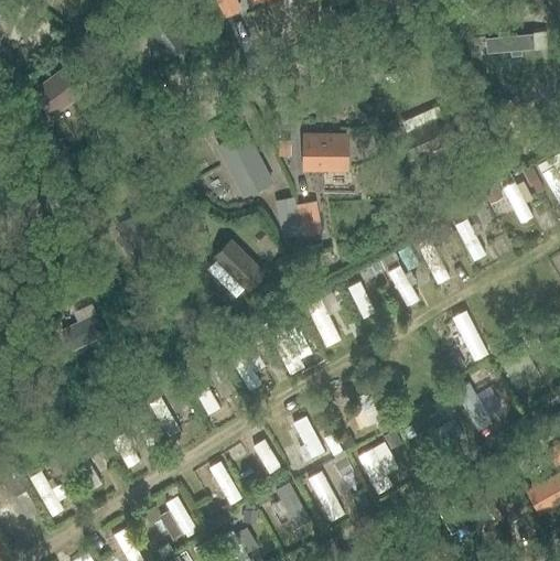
[(164,8),(138,28),(162,62),(189,43),(164,8)]
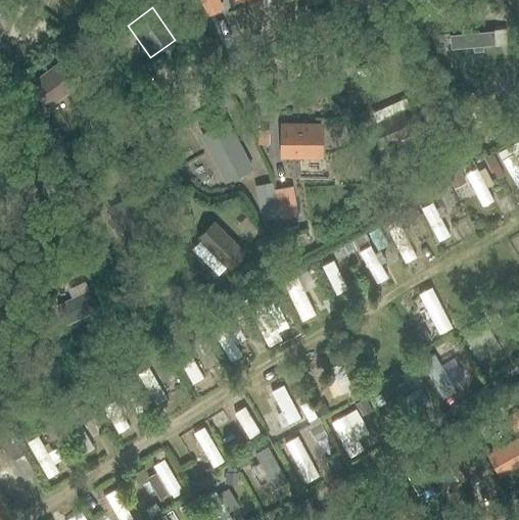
[(127,33),(114,33),(114,46),(127,46),(127,33)]
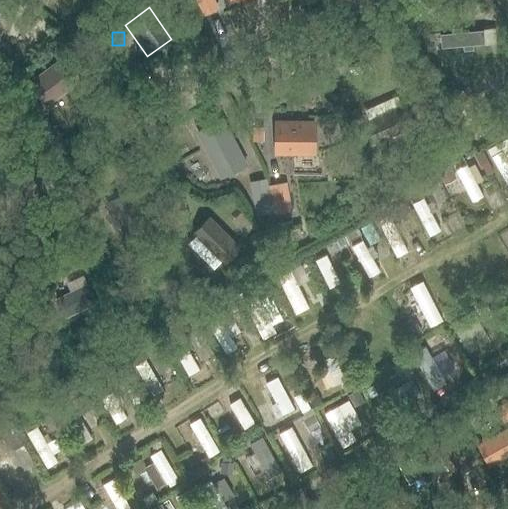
[(476,43),(438,37),(434,60),(472,67),(475,47),(476,43)]
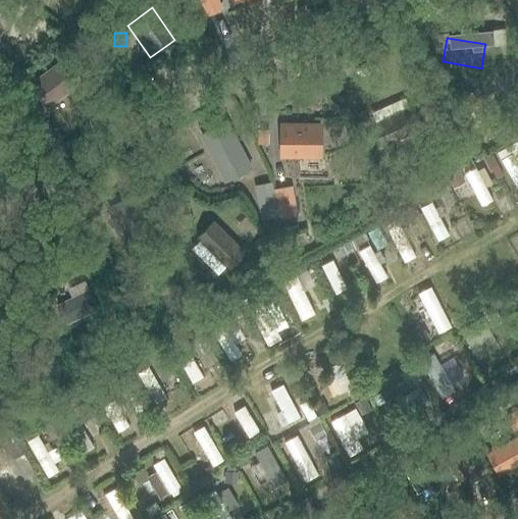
[(10,78),(9,64),(0,65),(0,79),(10,78)]
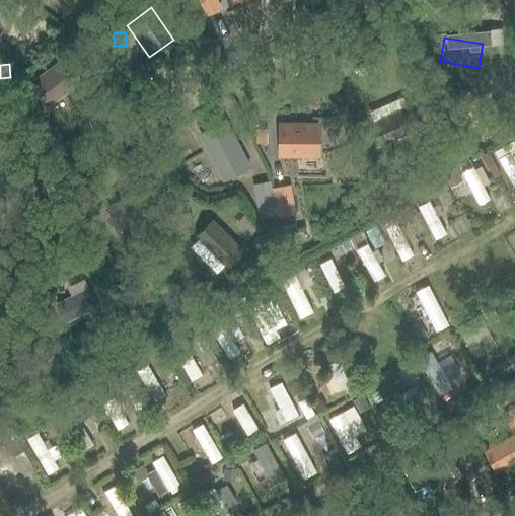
[(56,64),(25,86),(44,111),(74,88),(56,64)]
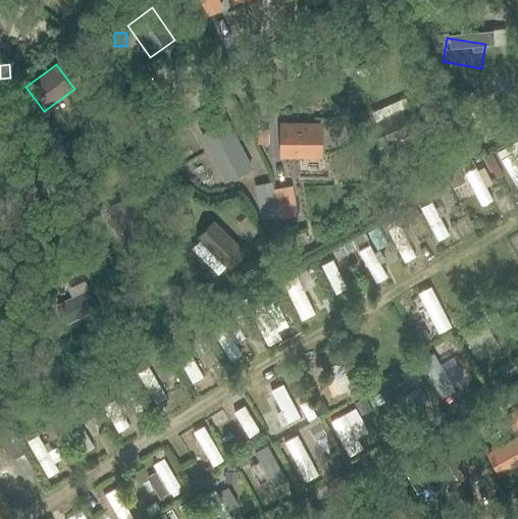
[(410,108),(369,127),(379,151),(421,132),(410,108)]
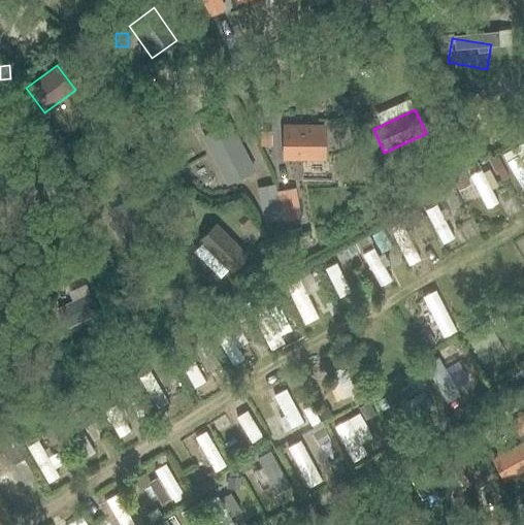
[(354,121),(359,133),(370,128),(365,116),(354,121)]
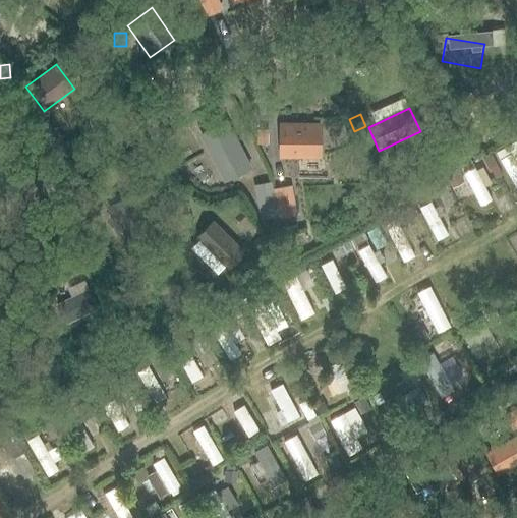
[(219,146),(207,153),(216,171),(219,169),(221,173),(231,168),(235,175),(247,169),(223,124),(211,130),(219,146)]
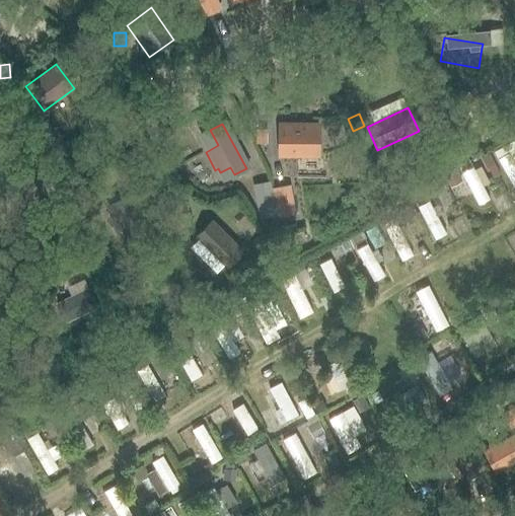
[(274,126),(274,159),(318,159),(318,125),(274,126)]
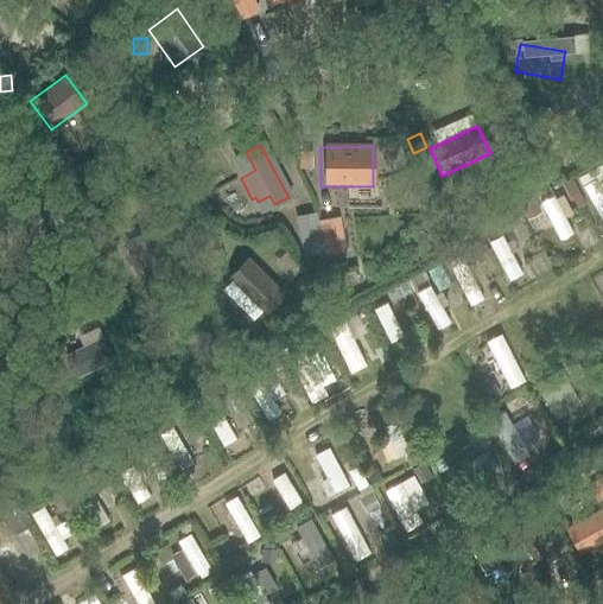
[(296,154),(297,169),(309,169),(309,154),(296,154)]
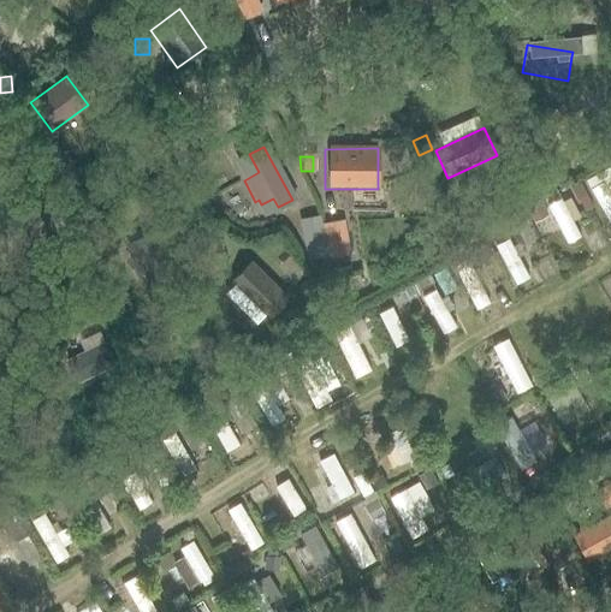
[(610,165),(588,174),(610,232),(610,231),(610,165)]
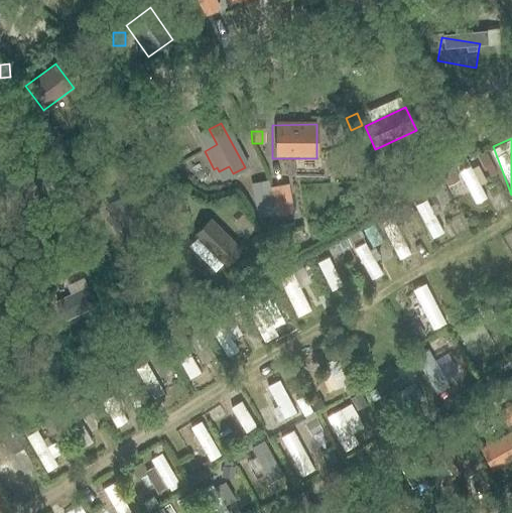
[(200,153),(184,161),(196,181),(211,174),(200,153)]
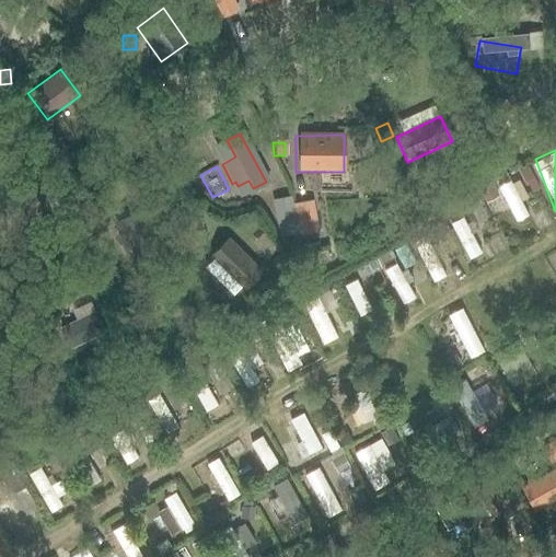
[(514,174),(497,182),(516,222),(533,215),(514,174)]
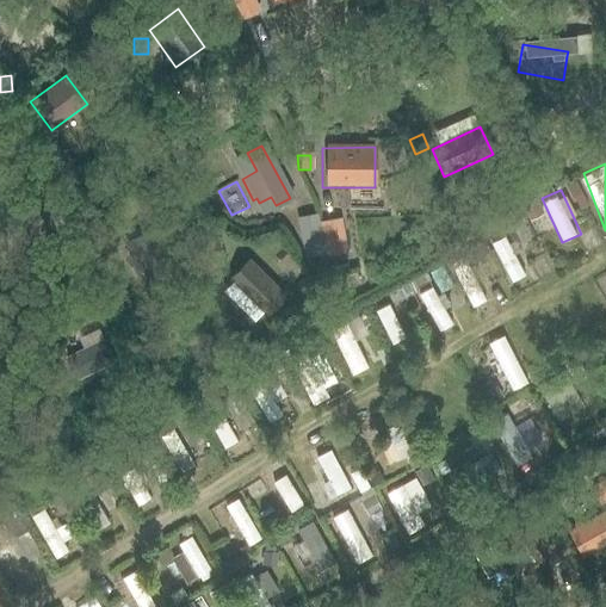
[(535,203),(521,210),(529,224),(542,217),(535,203)]
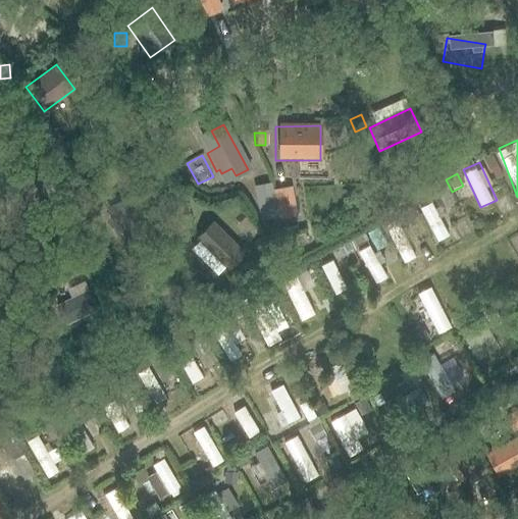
[(439,184),(428,190),(432,198),(444,192),(439,184)]
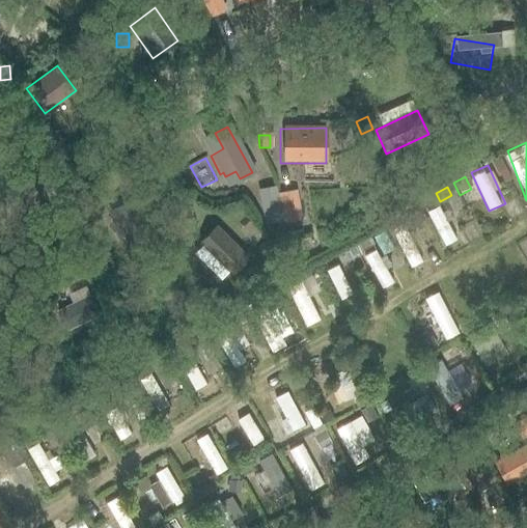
[(273,188),(257,191),(264,226),(280,223),(280,222),(275,195),(273,188)]
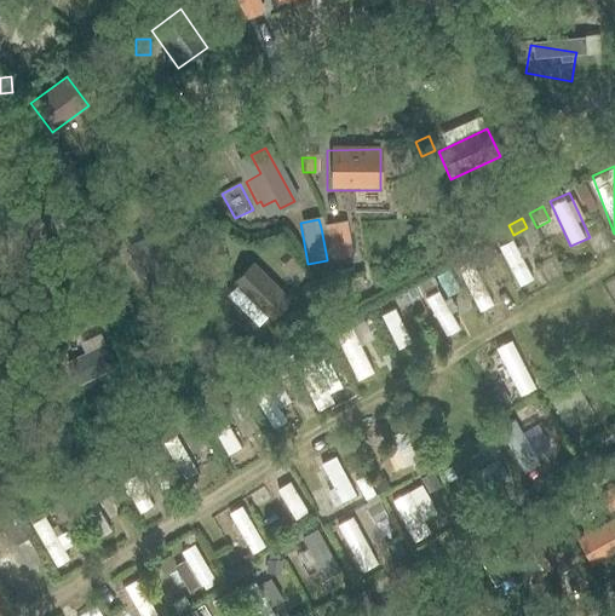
[(350,259),(343,224),(321,228),(327,259),(327,260),(327,264),(350,259)]
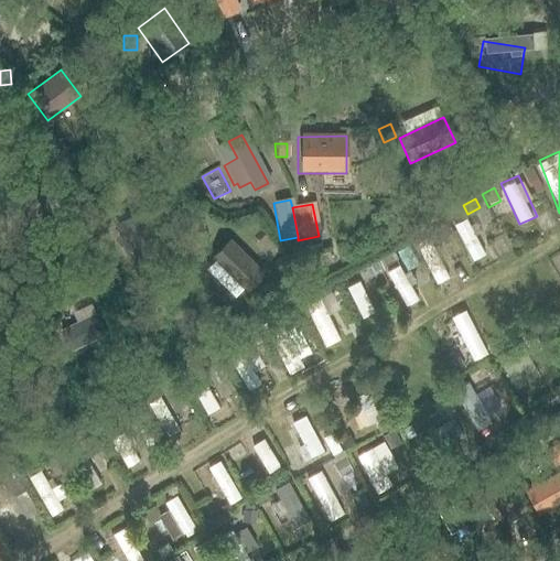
[(162,249),(139,211),(115,225),(121,236),(116,239),(125,255),(131,250),(138,263),(162,249)]
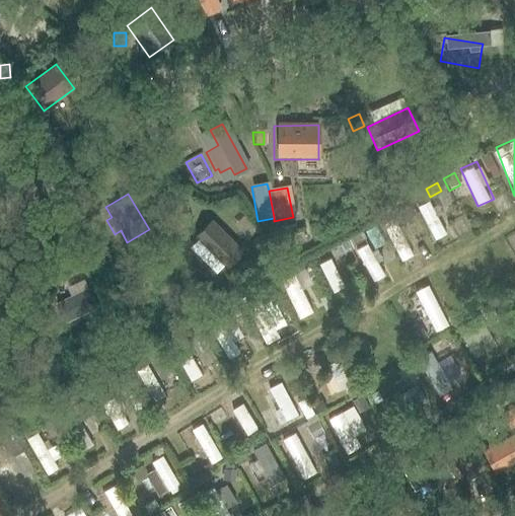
[(435,240),(446,235),(431,200),(419,206),(435,240)]
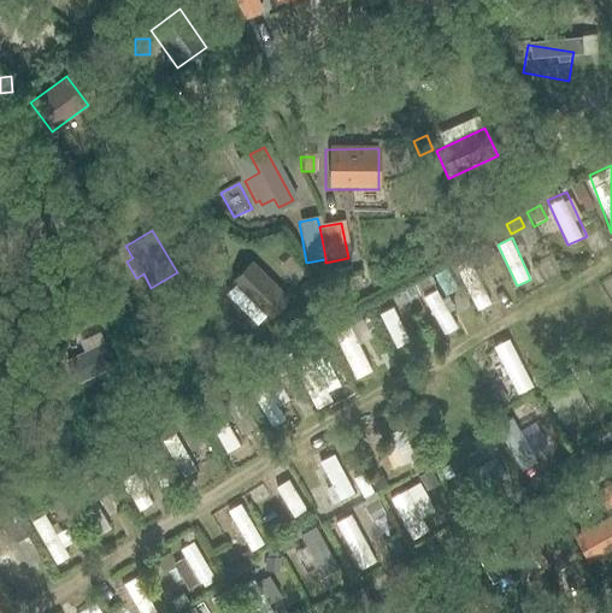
[(176,257),(186,271),(199,263),(190,248),(176,257)]
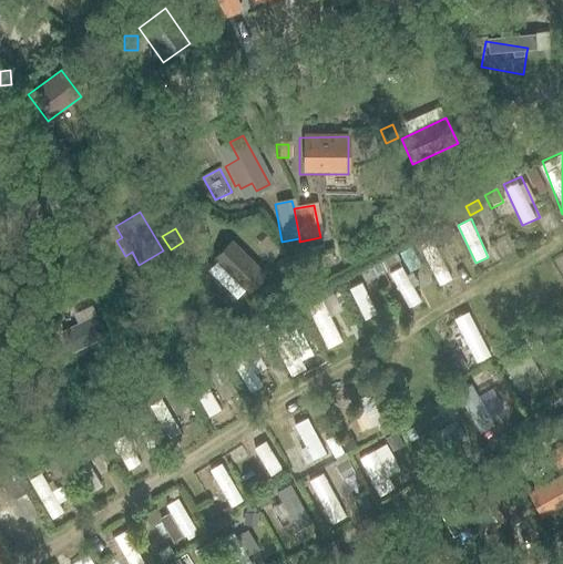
[(228,243),(210,262),(245,296),(264,277),(228,243)]
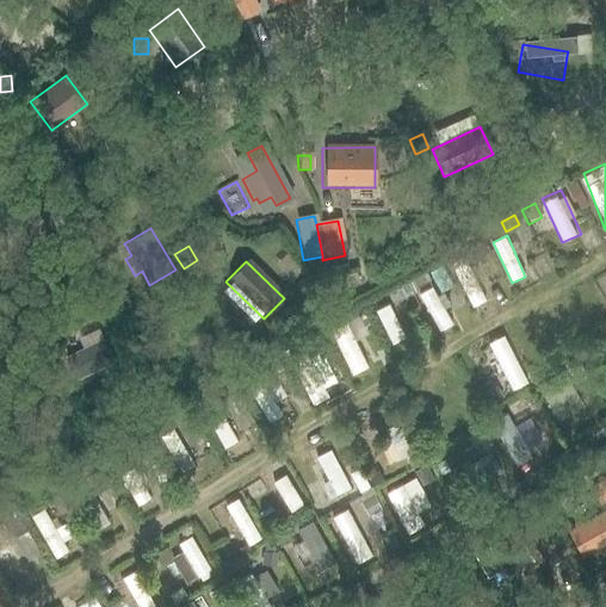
[(422,276),(403,286),(409,297),(415,295),(413,290),(426,283),(422,276)]
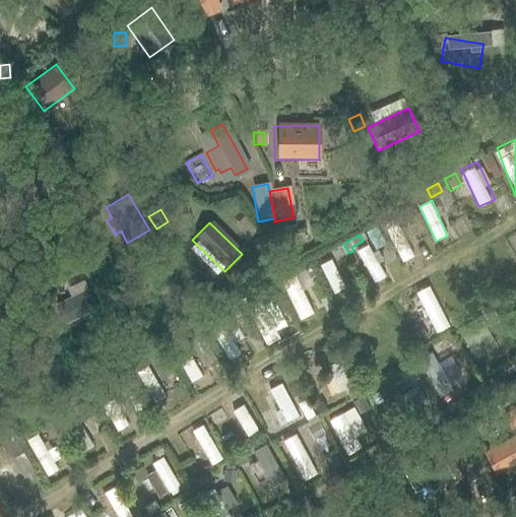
[(256,239),(247,246),(256,256),(264,249),(256,239)]
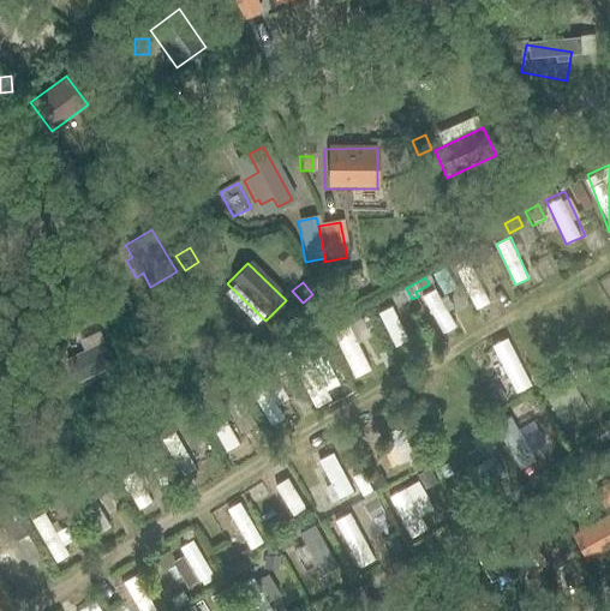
[(394,295),(400,304),(410,298),(405,289),(394,295)]
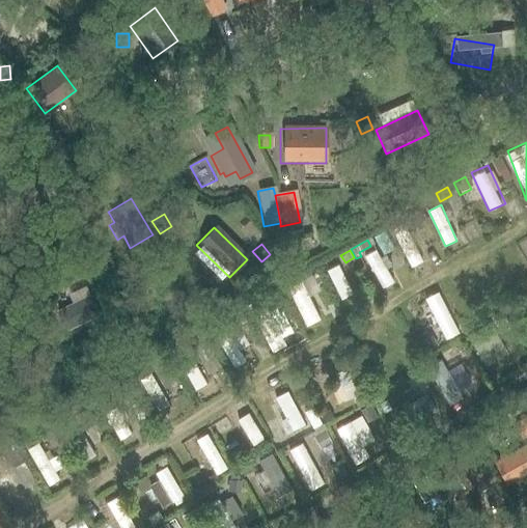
[(277,294),(266,299),(272,310),(282,305),(277,294)]
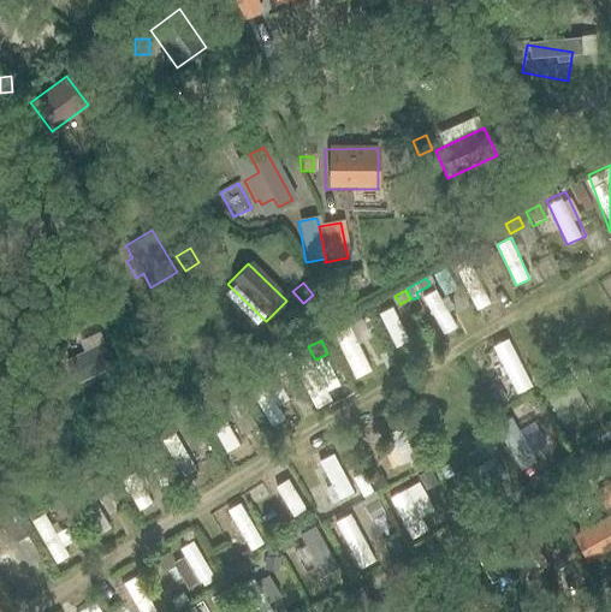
[(514,397),(528,390),(505,343),(490,350),(514,397)]
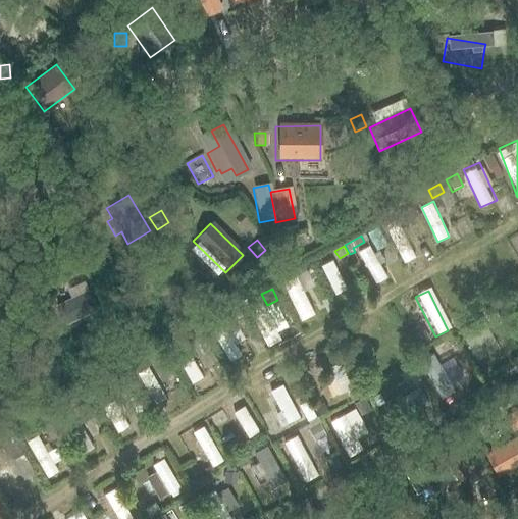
[(53,308),(62,327),(96,311),(87,293),(53,308)]
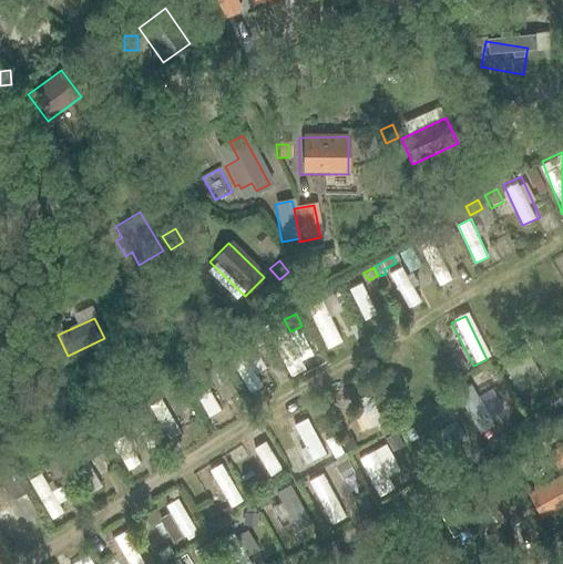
[(533,336),(522,341),(532,359),(543,354),(533,336)]
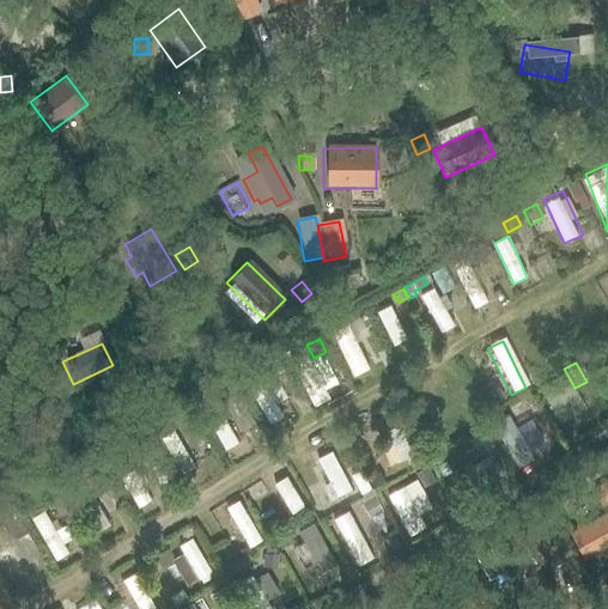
[(315,369),(303,373),(314,402),(326,397),(315,369)]
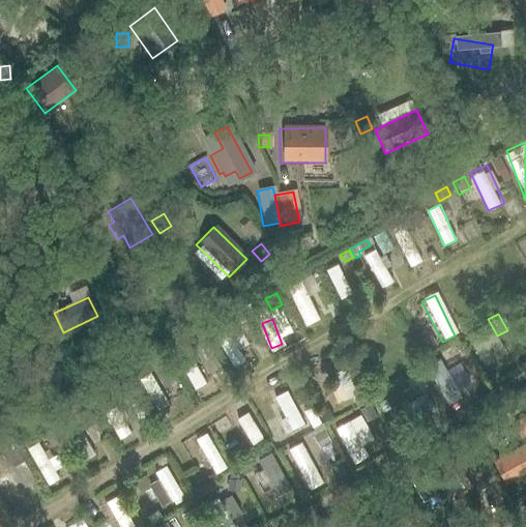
[(487,324),(464,337),(481,368),(504,356),(487,324)]
